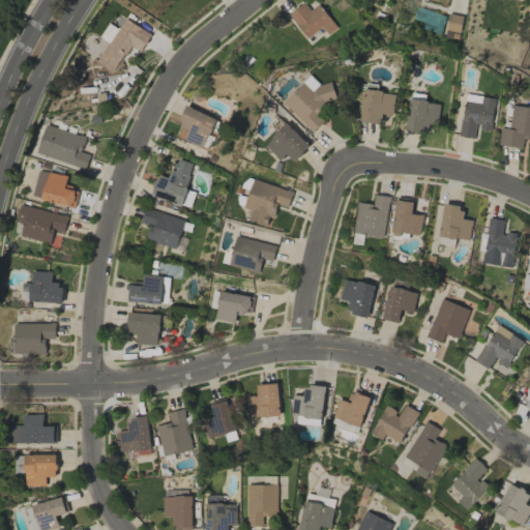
[(310,10),(303,2),(288,15),(307,38),(330,20),(318,3),(310,10)]
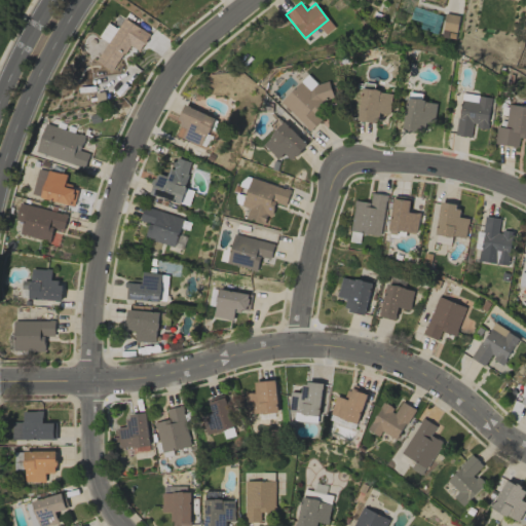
[(455,38),(458,14),(444,13),(442,37),(455,38)]
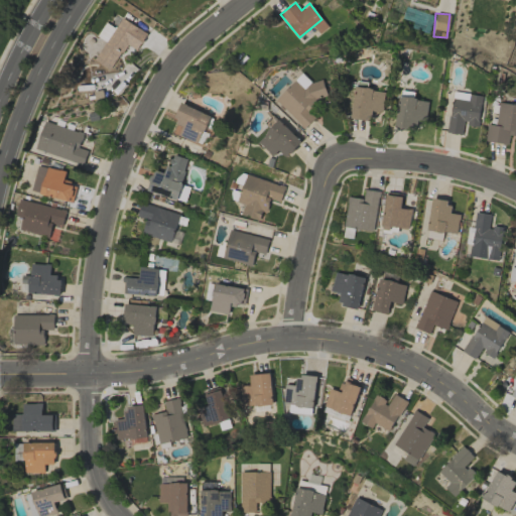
[(146,33),(122,17),(106,42),(122,52),(128,44),(136,49),(146,33)]
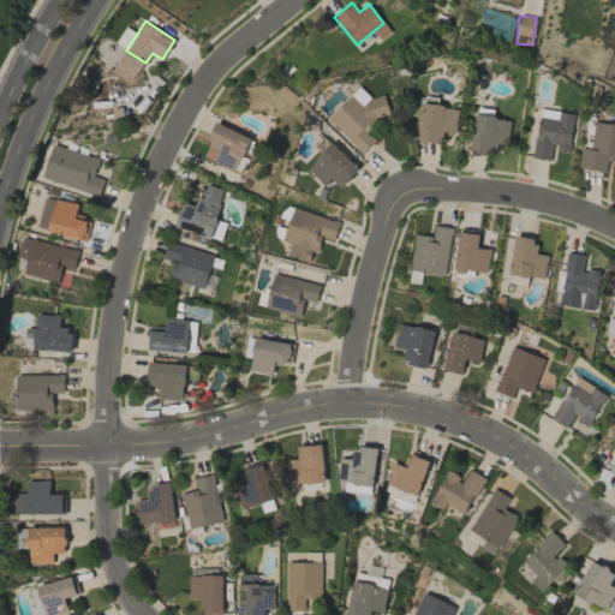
[(328,119),(363,154),(376,141),(368,132),(392,108),(378,95),(374,100),(360,87),(328,119)]
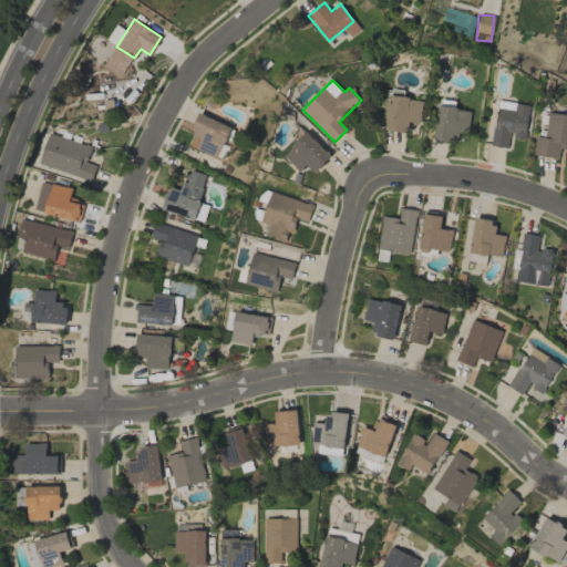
[(384,129),(406,133),(409,121),(419,123),(423,101),(390,94),(384,129)]
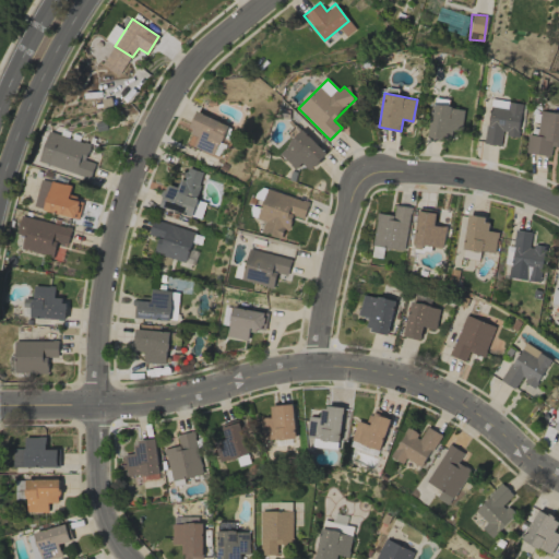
[(522,104),(491,98),(484,143),(500,146),(501,133),(516,137),(522,104)]
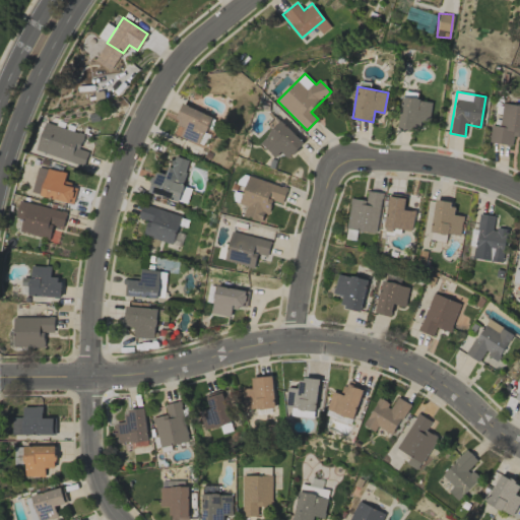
[(431,101),(401,98),(397,127),(428,131),(431,101)]
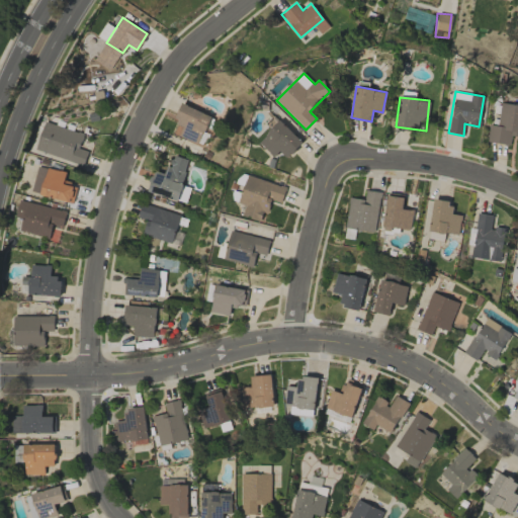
[(510,145),(511,136),(517,137),(517,104),(500,102),(497,124),(489,123),(487,141),(510,145)]
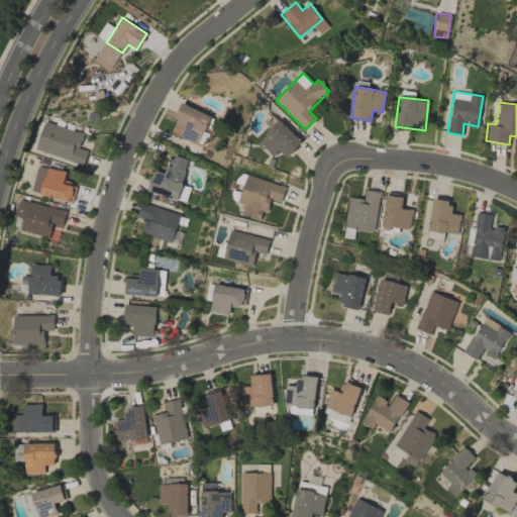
[(273,157),(280,150),(286,158),(301,142),(281,119),(257,140),(273,157)]
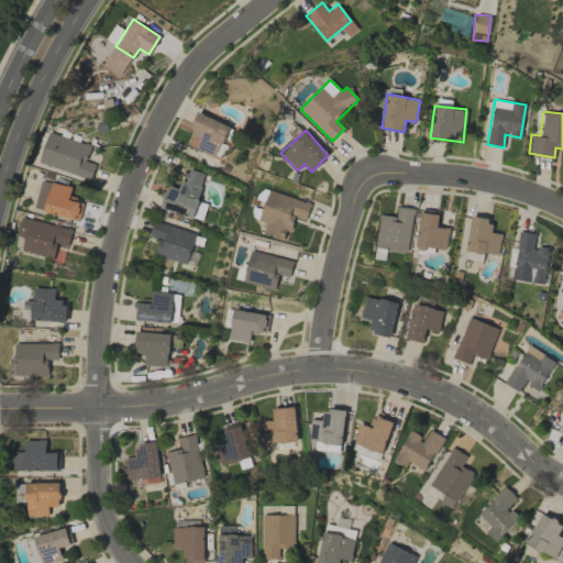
[(39,163),(90,179),(96,164),(86,161),(90,145),(47,132),(39,163)]
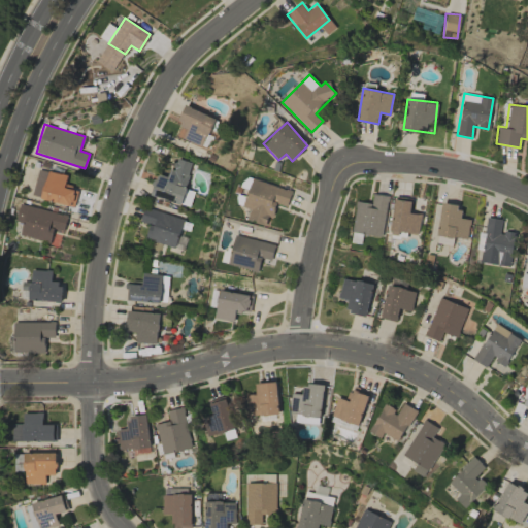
[(180,204),(192,162),(174,158),(169,177),(156,173),(150,195),(180,204)]
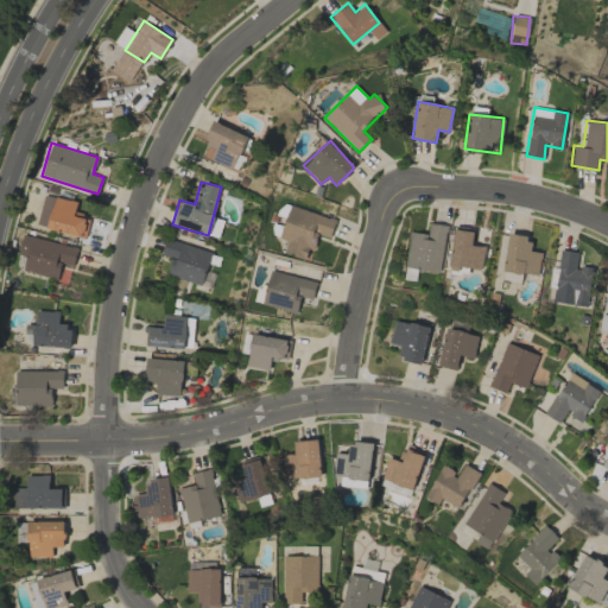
[(37,226),(86,238),(89,217),(74,214),(77,202),(43,195),(37,226)]
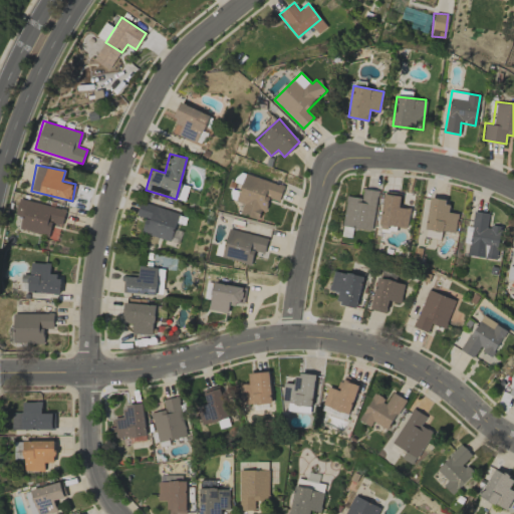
[(258,219),(261,210),(265,211),(269,198),(279,201),(284,186),(245,174),(236,201),(243,204),(240,213),(258,219)]
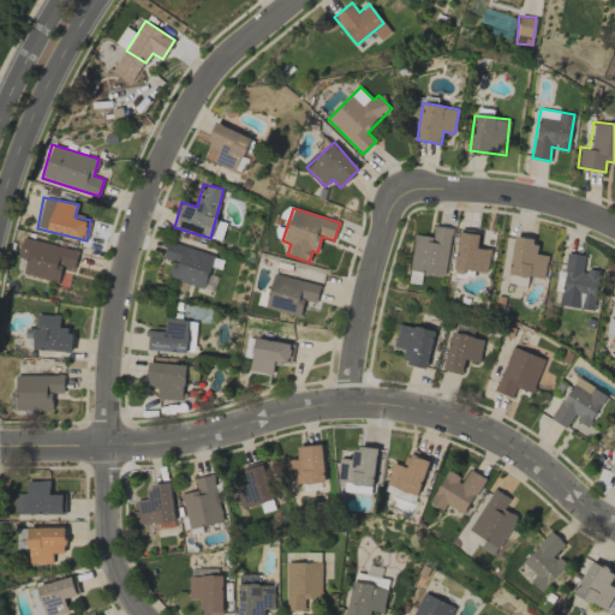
[(445,275),(453,228),(435,225),(433,237),(416,234),(410,270),(445,275)]
